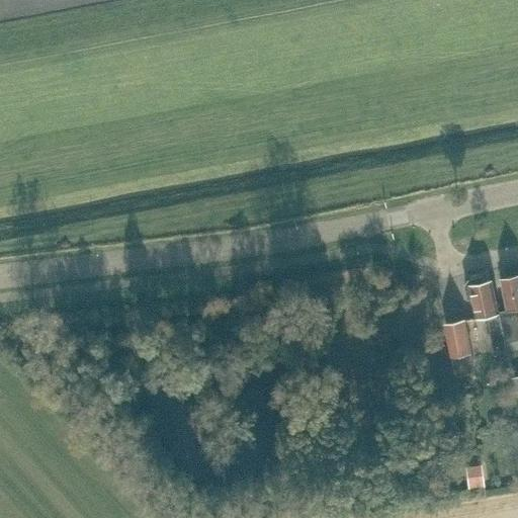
[(517,274),(502,278),(508,311),(501,312),(506,342),(517,340),(517,274)]
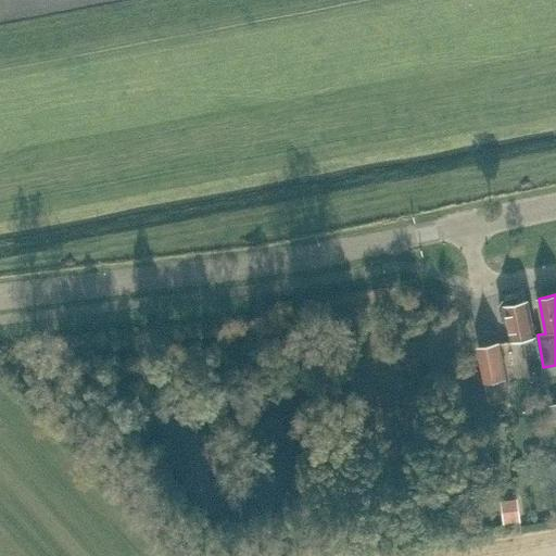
[(504,300),(500,307),(507,342),(513,341),(525,339),(532,376),(544,374),(543,367),(538,335),(535,336),(529,301),(520,303),(519,298),(504,300)]
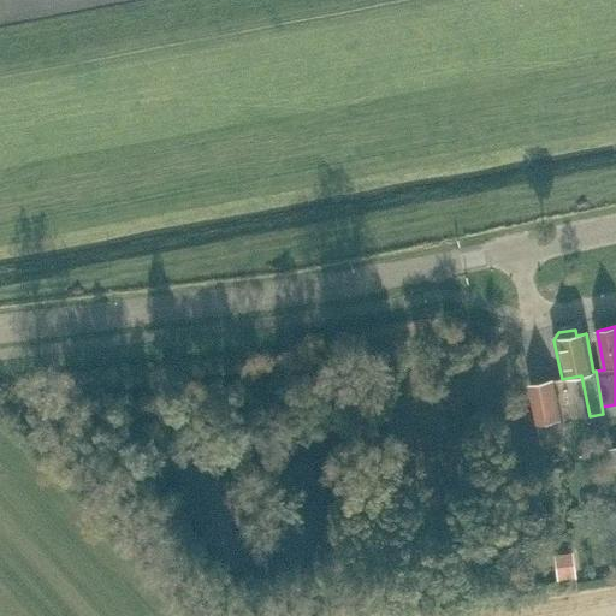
[(564,442),(552,381),(552,380),(531,385),(544,446),(564,442)]
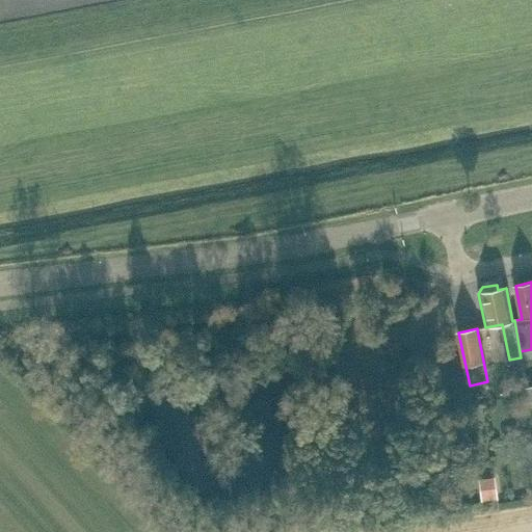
[(497,500),(495,477),(478,479),(481,502),(497,500)]
